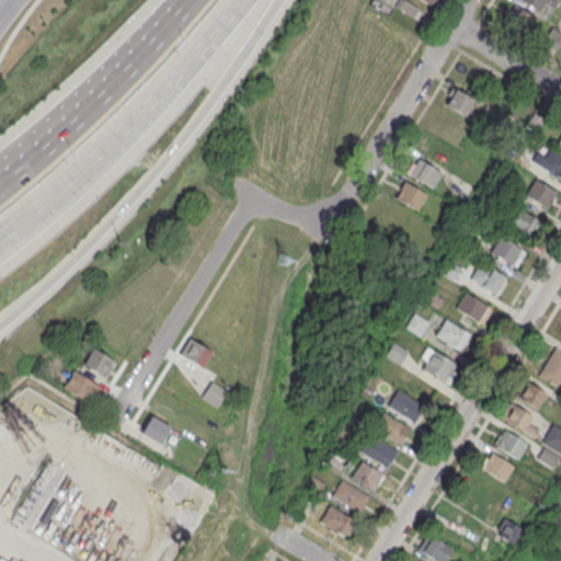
[(526,34),(536,18),(514,6),(505,21),(526,34)]
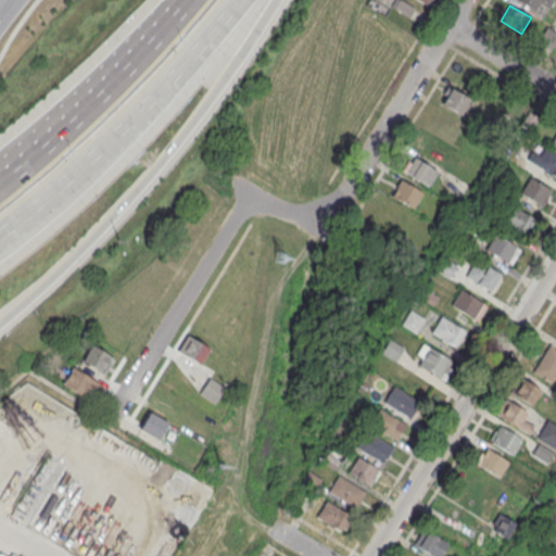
[(555,40),(555,34),(544,26),(534,41),(550,51),(555,40)]
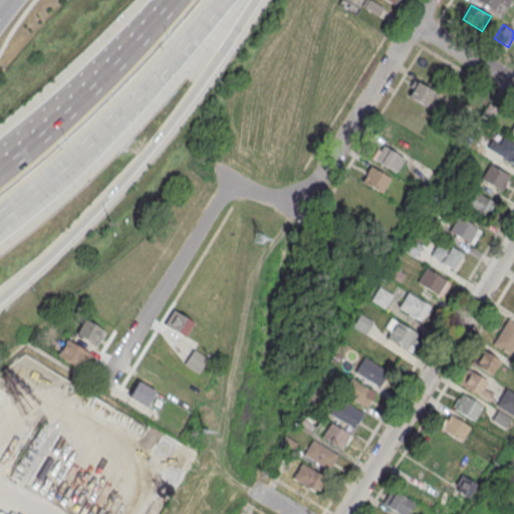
[(436,89),(416,80),(408,97),(428,106),(436,89)]
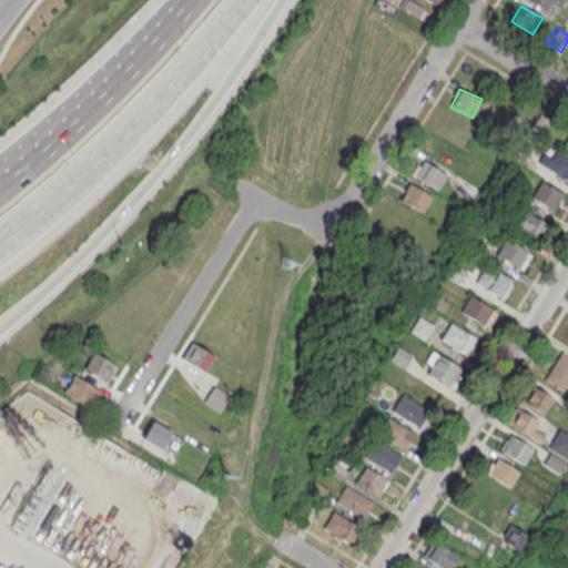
[(538,165),(567,181),(567,159),(555,152),(550,161),(543,156),(538,165)]
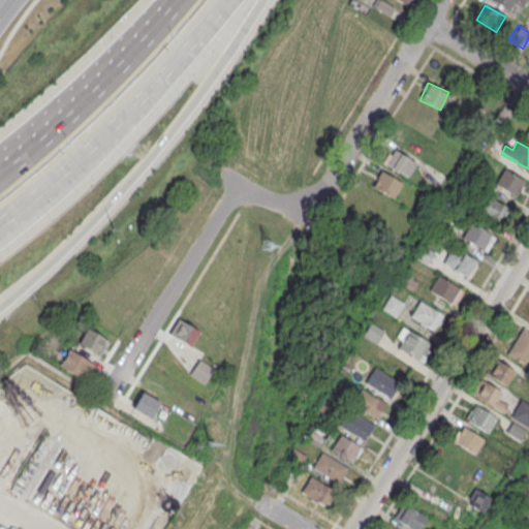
[(383,162),(405,178),(415,162),(394,148),(383,162)]
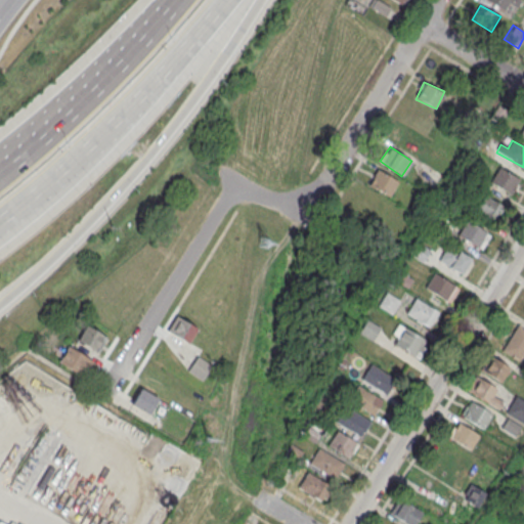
[(520,180),(499,167),(489,183),(510,197),(520,180)]
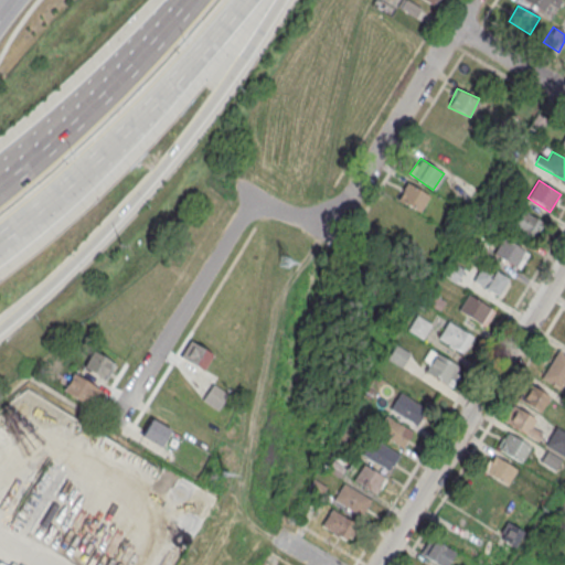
[(397,199),(419,212),(429,195),(407,182),(397,199)]
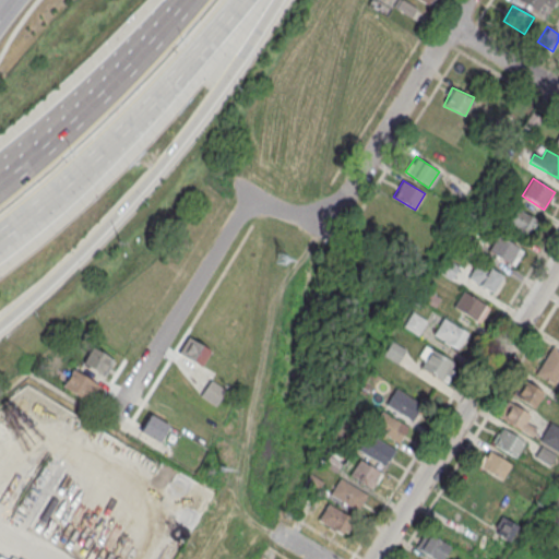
[(537,221),(512,207),(503,224),(528,237),(537,221)]
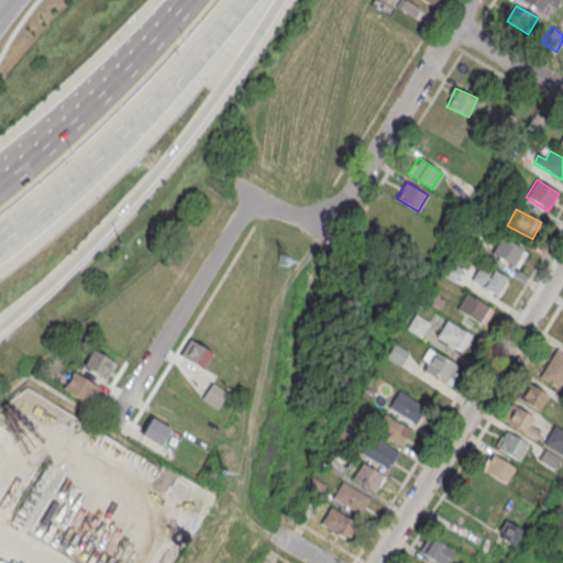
[(490,253),(517,269),(527,253),(500,235),(490,253)]
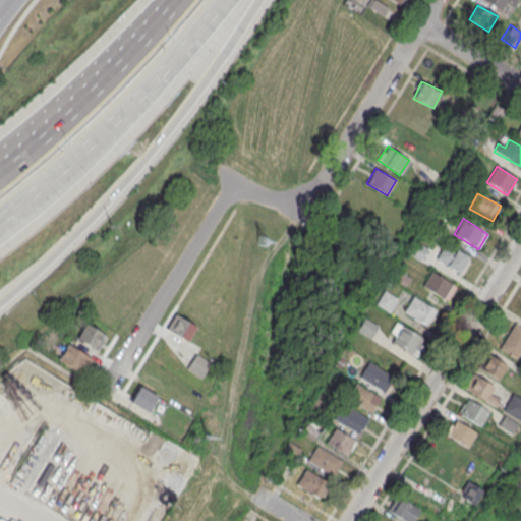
[(404,251),(420,262),(428,249),(412,239),(404,251)]
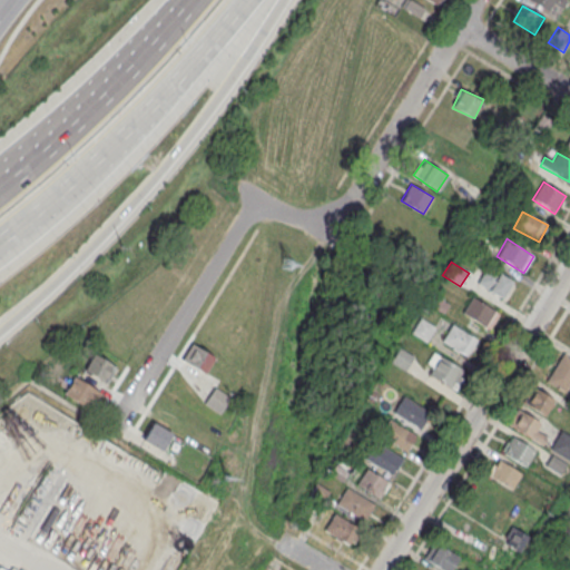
[(503,301),(514,283),(487,266),(475,284),(503,301)]
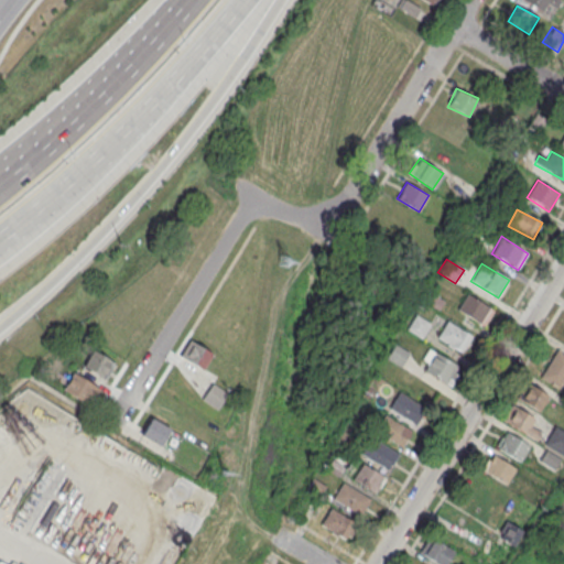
[(456,313),(485,327),(494,310),(465,294),(456,313)]
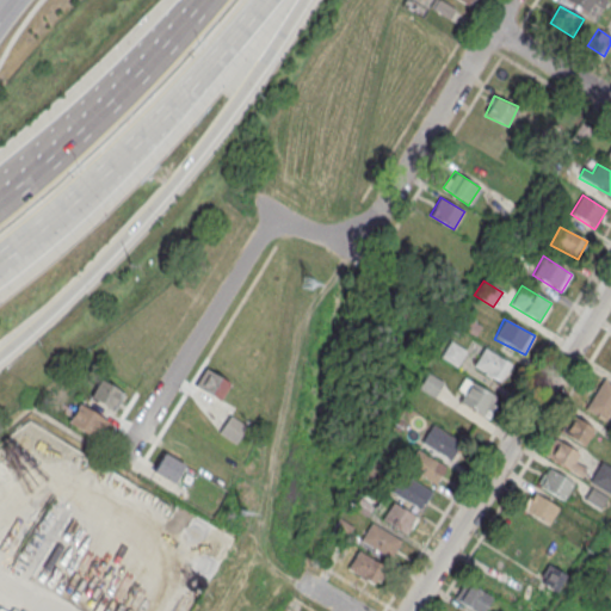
[(467,352),(450,341),(440,358),(457,369),(467,352)]
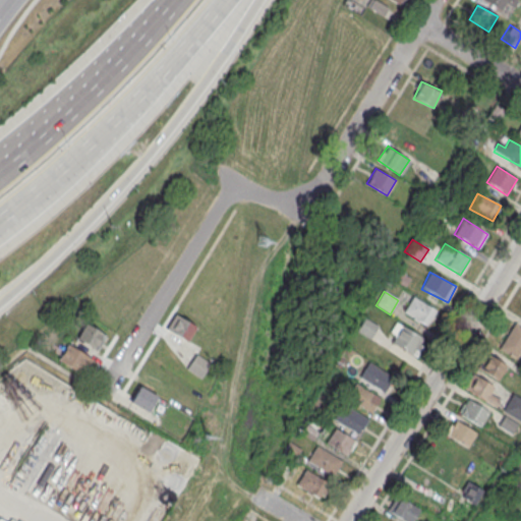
[(437,310),(412,297),(402,314),(426,328),(437,310)]
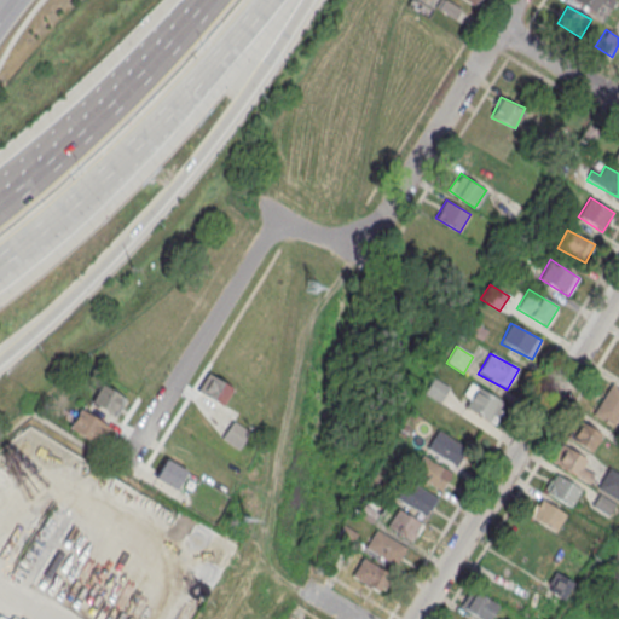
[(198,388),(220,403),(231,387),(208,372),(198,388)]
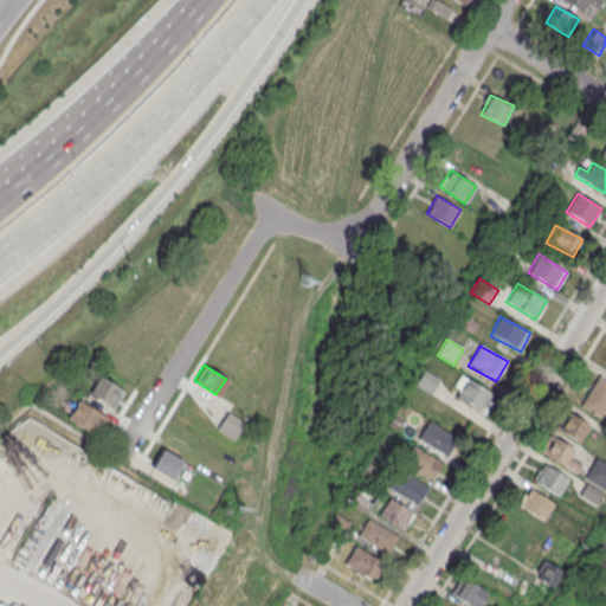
[(431,394),(438,381),(424,372),(416,385),(431,394)]
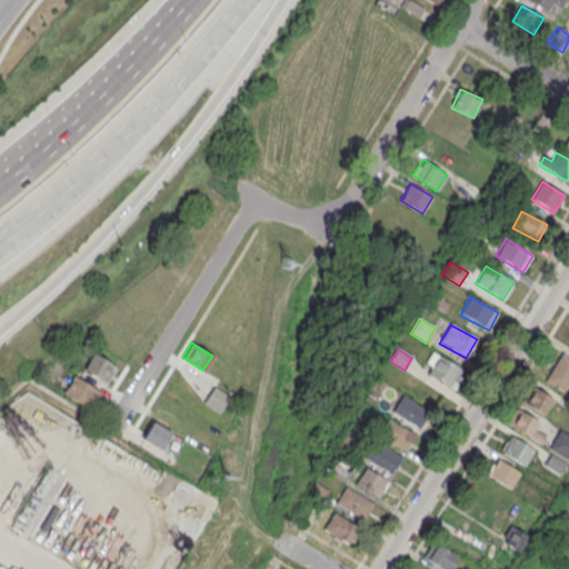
[(568,382),(568,356),(562,352),(545,379),(563,391),(568,382)]
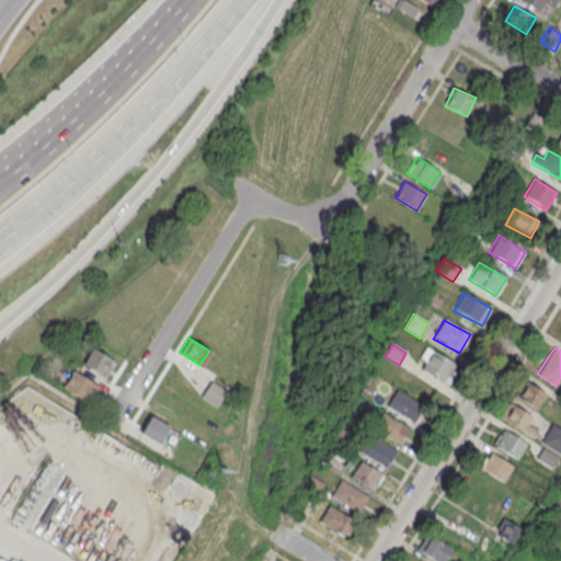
[(104,376),(84,364),(93,348),(113,361),(104,376)]
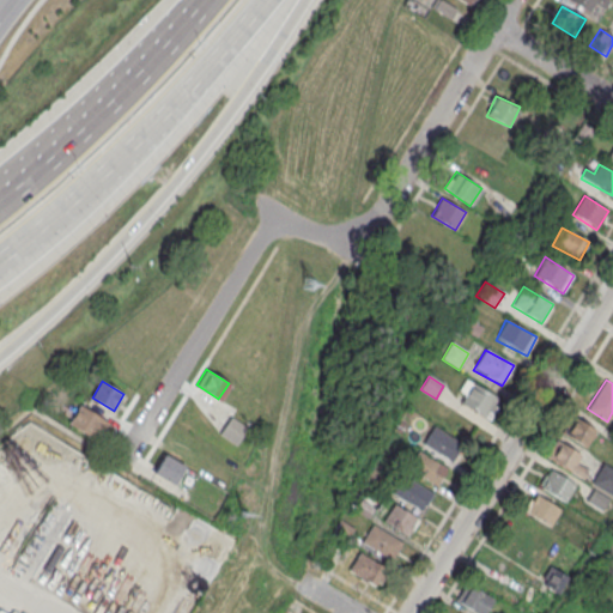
[(489,419),(499,398),(466,382),(456,404),(489,419)]
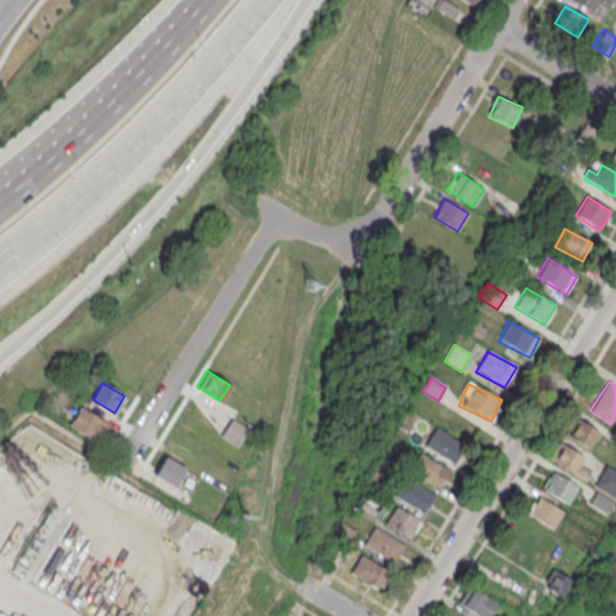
[(96,443),(70,426),(81,408),(107,425),(96,443)]
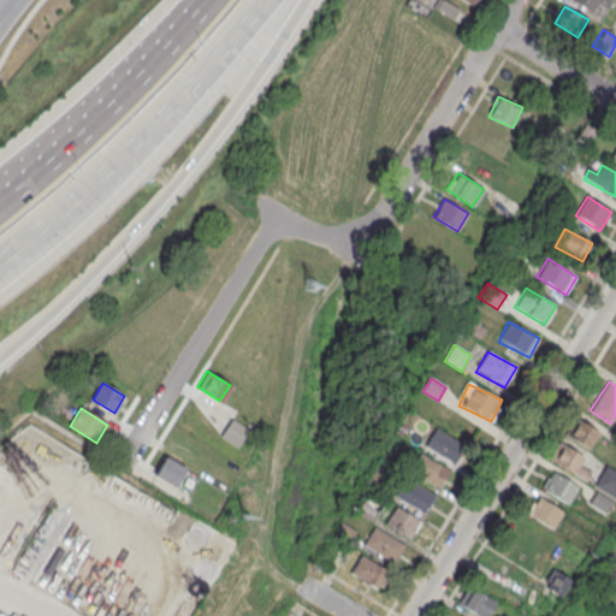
[(599,432),(578,418),(567,436),(588,449),(599,432)]
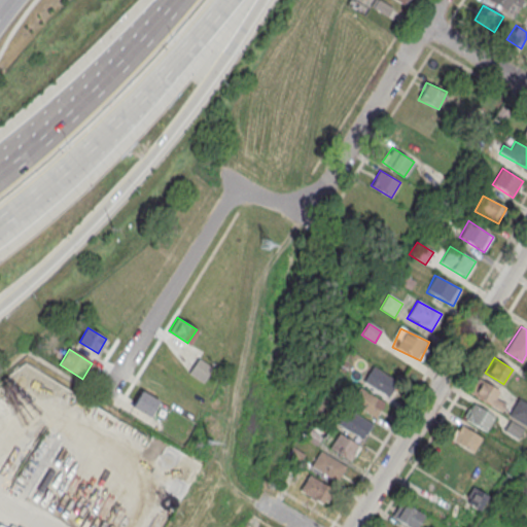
[(190,372),(201,358),(213,367),(203,381),(190,372)]
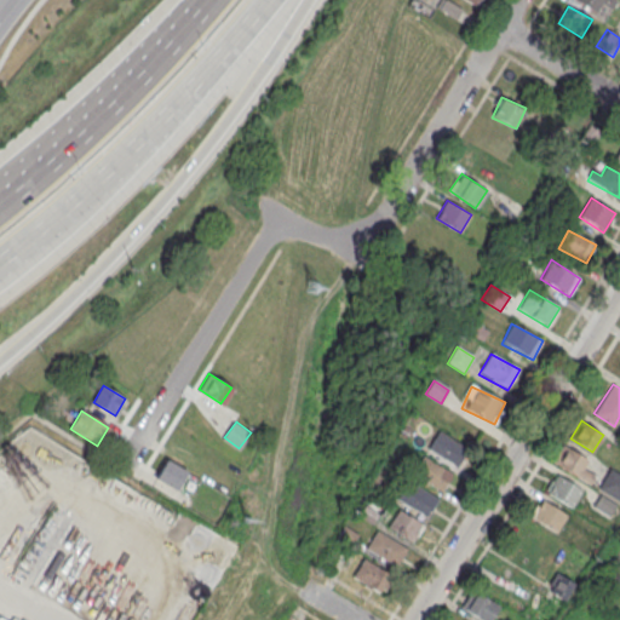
[(426,451),(457,468),(468,448),(437,430),(426,451)]
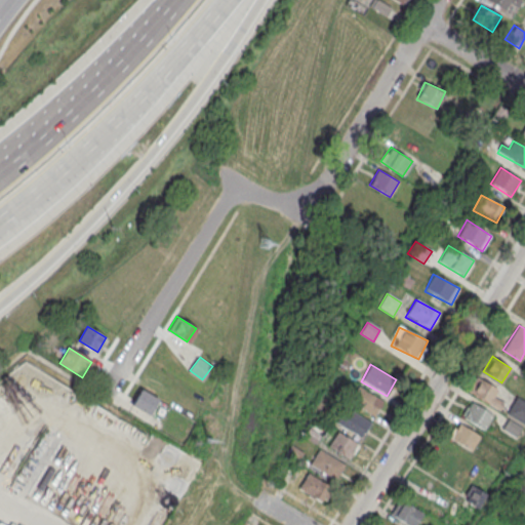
[(498,388),(478,379),(471,397),(500,408),(502,401),(494,398),(498,388)]
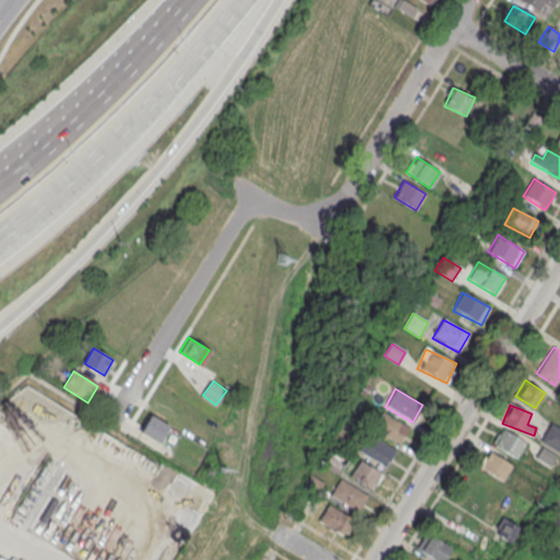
[(374,428),(398,444),(408,429),(384,412),(374,428)]
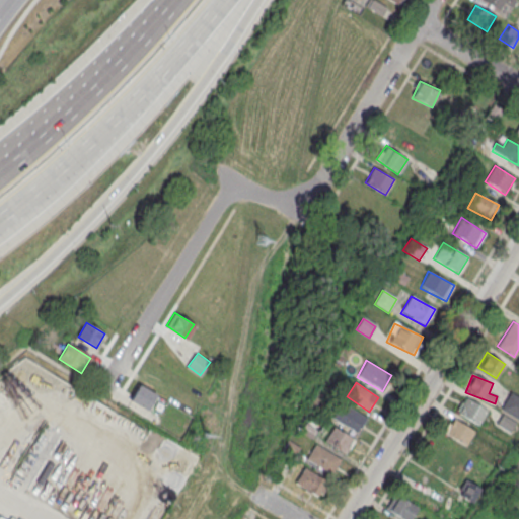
[(132,398),(139,384),(155,393),(147,408),(132,398)]
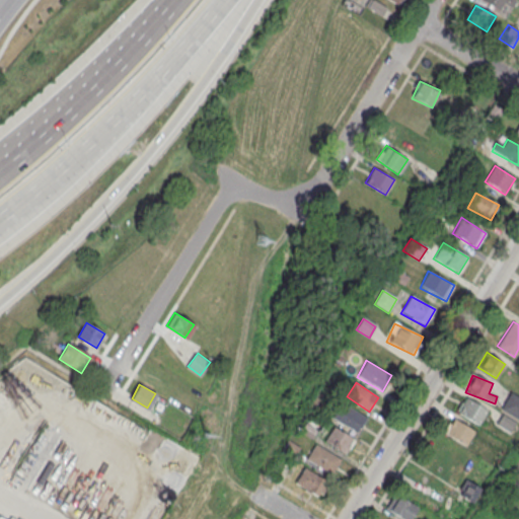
[(502,408),(518,419),(518,418),(518,397),(511,393),(502,408)]
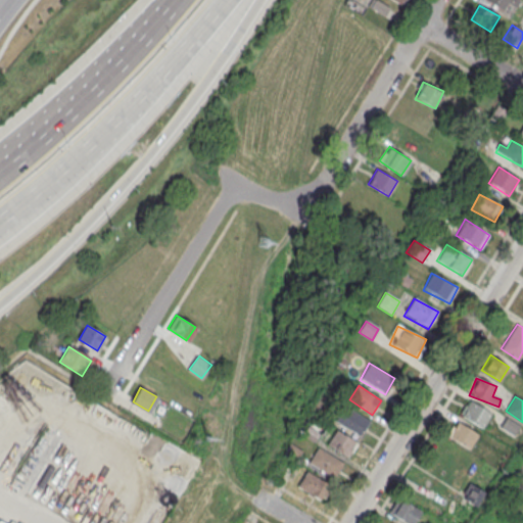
[(460,415),(481,428),(491,414),(470,399),(460,415)]
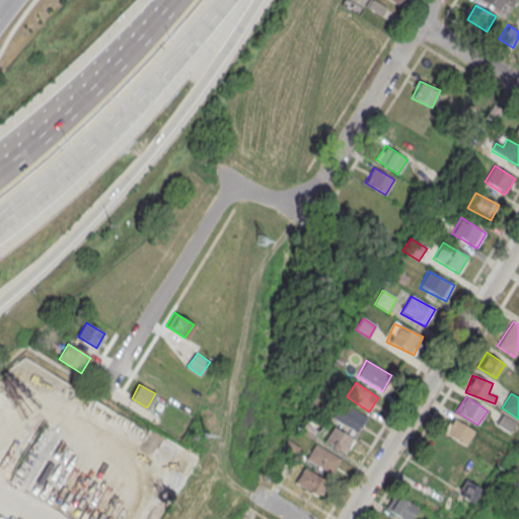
[(332,416),(355,433),(366,419),(344,402),(332,416)]
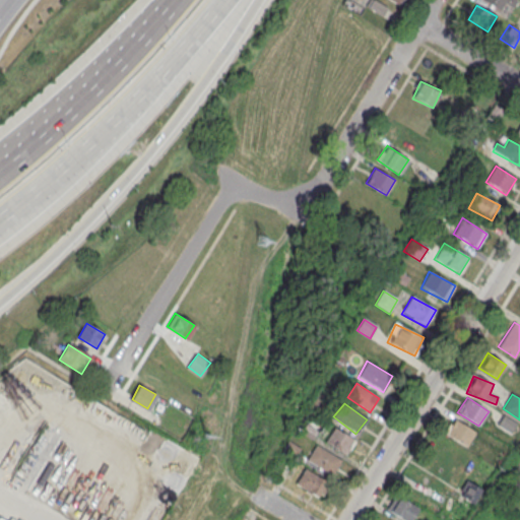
[(301,432),(315,440),(325,423),(311,413),(301,432)]
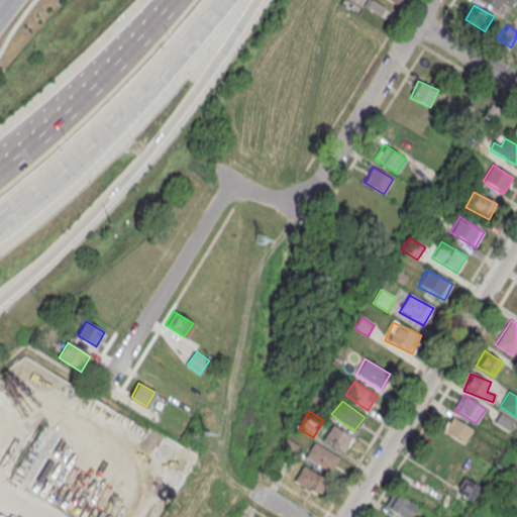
[(462,444),(473,430),(452,416),(442,431),(462,444)]
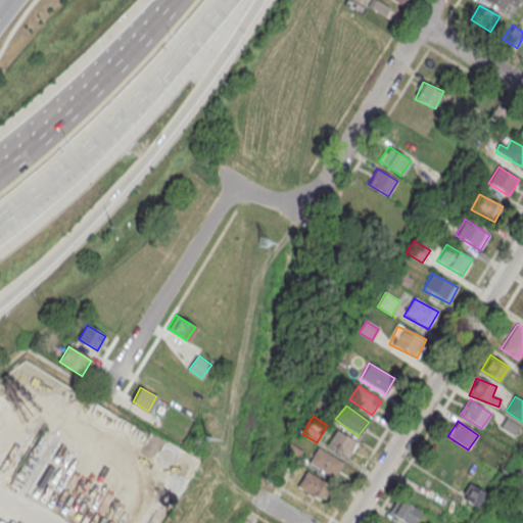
[(325,443),(348,458),(358,442),(334,428),(325,443)]
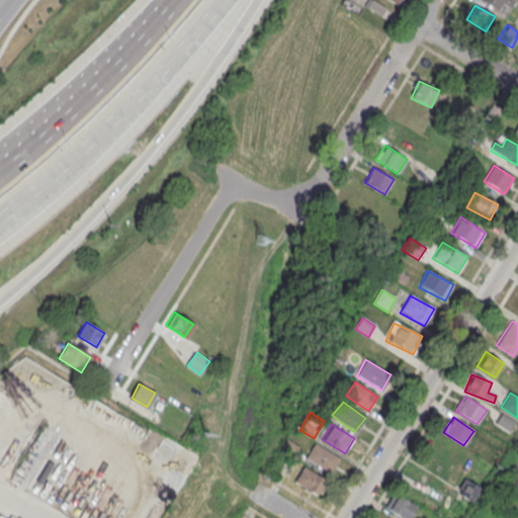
[(340,458),(315,442),(306,457),(330,473),(340,458)]
